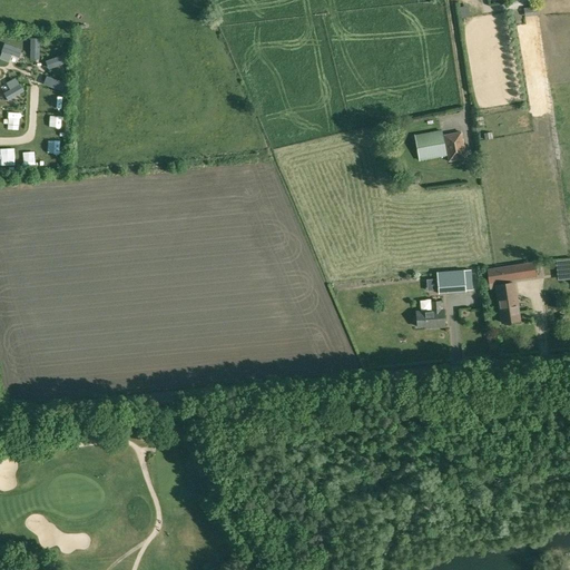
[(5,43),(1,51),(2,52),(11,56),(19,58),(21,50),(5,43)]
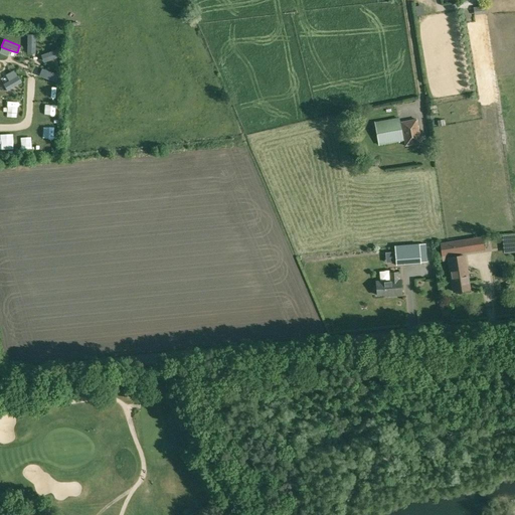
[(58,49),(41,55),(43,62),(61,56),(58,49)]
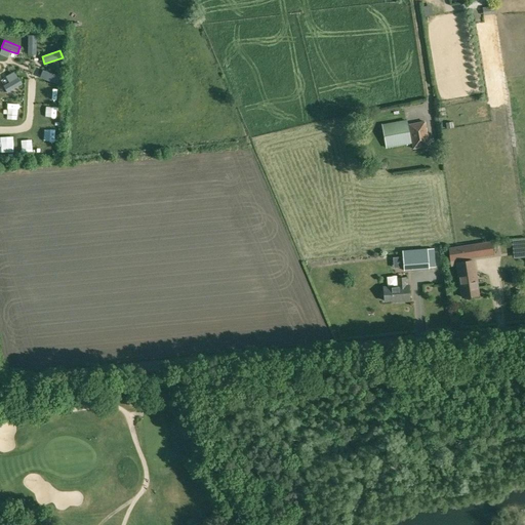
[(43,71),(40,78),(57,84),(61,77),(43,71)]
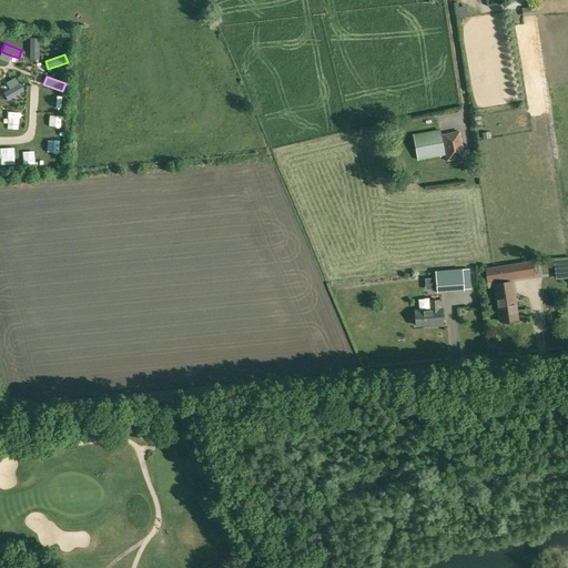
[(10,90),(3,93),(8,101),(23,91),(20,84),(19,84),(10,90)]
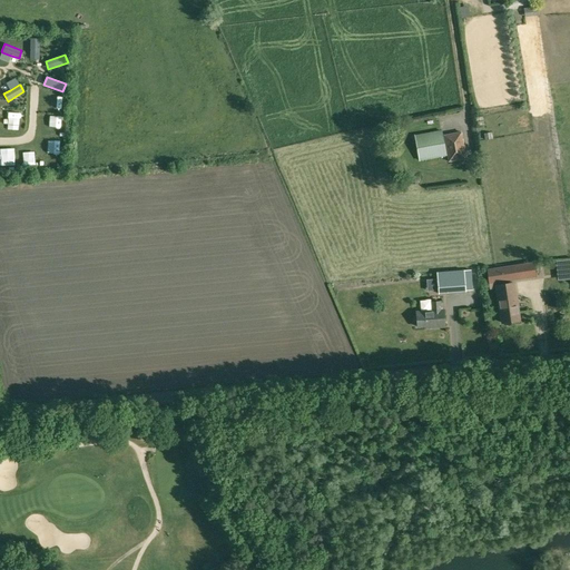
[(419,161),(446,156),(442,130),(414,135),(419,161)]
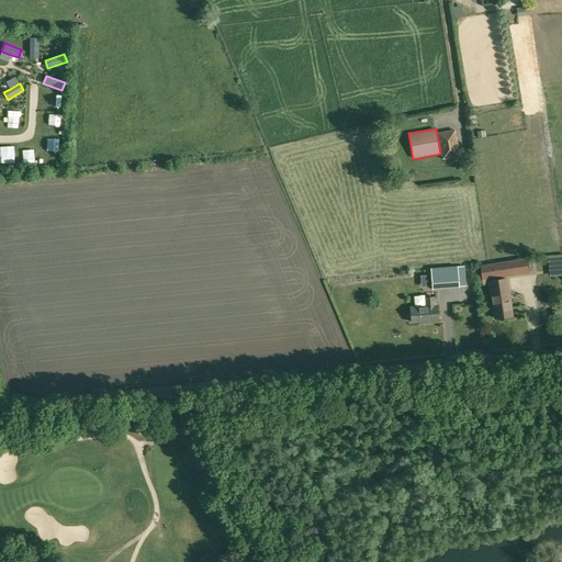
[(460,156),(456,130),(437,133),(442,159),(460,156)]
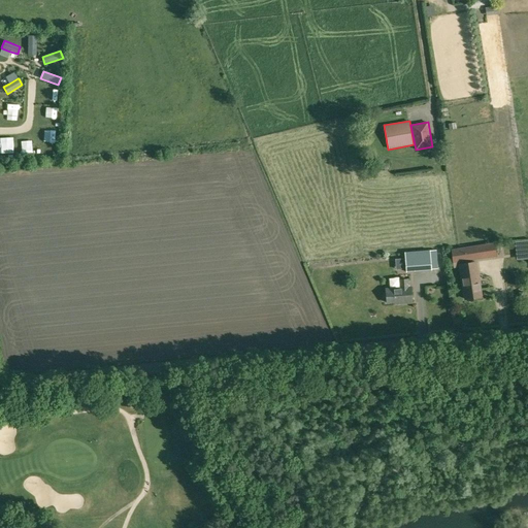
[(497,256),(495,242),(452,249),(454,262),(497,256)]
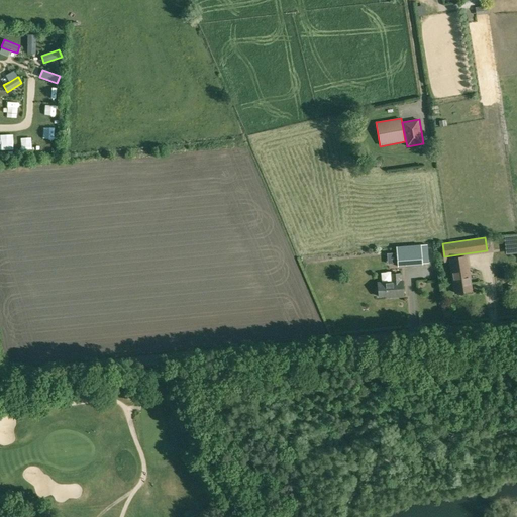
[(421,244),(397,246),(398,267),(422,265),(421,244)]
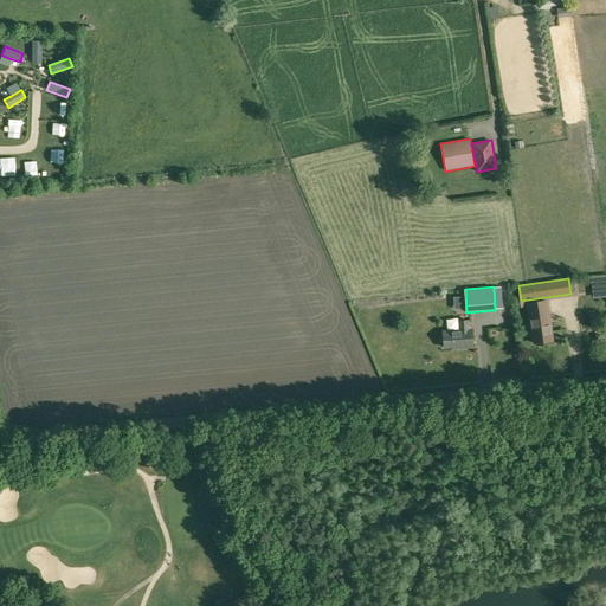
[(553,340),(546,301),(527,304),(533,343),(553,340)]
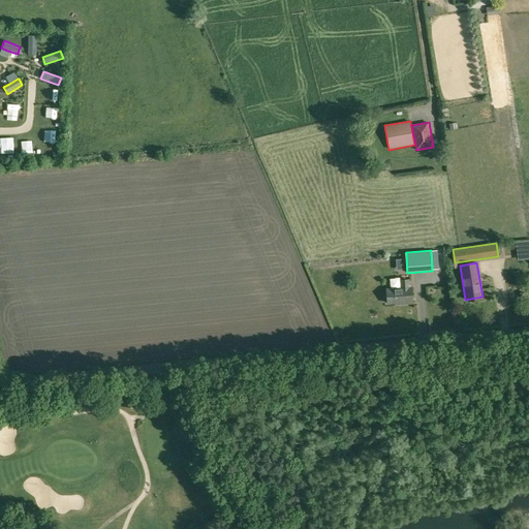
[(401,288),(386,289),(386,294),(384,294),(385,302),(387,302),(387,303),(400,303),(400,304),(412,303),(411,287),(408,288),(408,280),(401,280),(401,288)]
